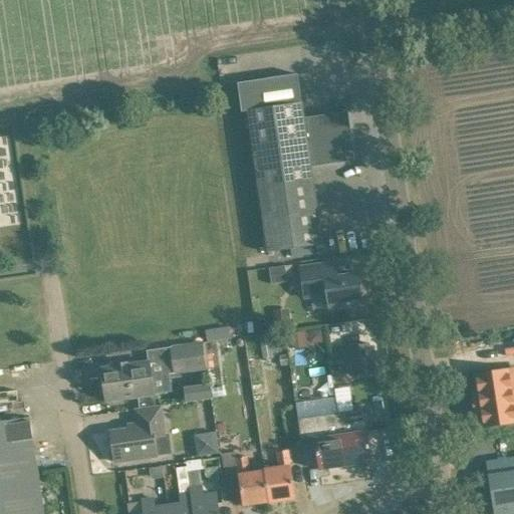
[(322,244),(311,168),(355,162),(347,113),(304,120),(301,103),(247,110),(266,252),(302,247),(322,244)]
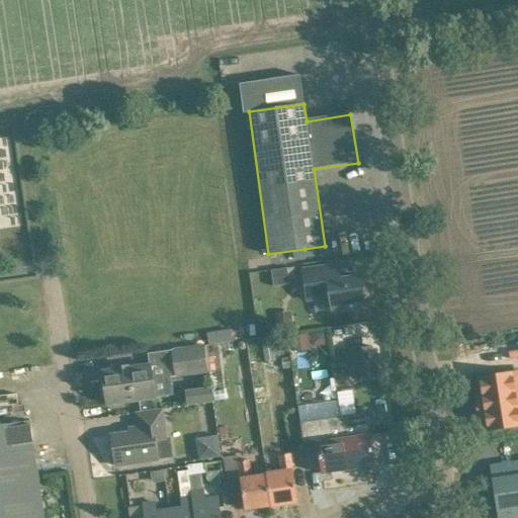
[(337,263),(301,269),(306,296),(314,294),(315,298),(330,296),(332,311),(365,305),(360,274),(339,278),(337,263)]
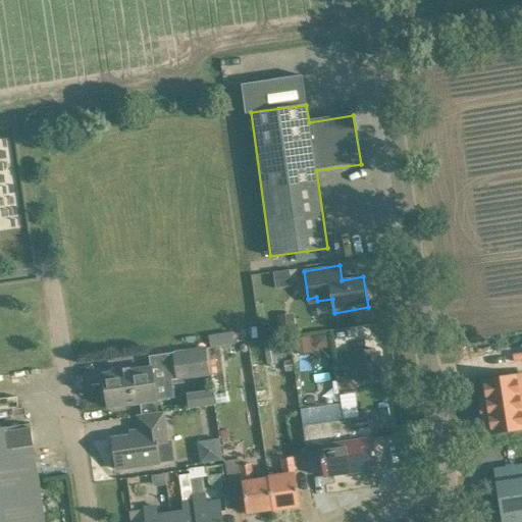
[(291,285),(289,270),(273,272),(276,288),(291,285)]
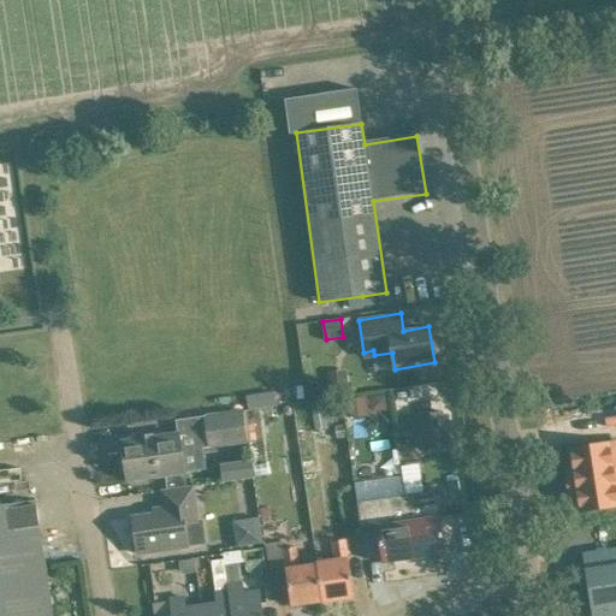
[(349,392),(347,377),(329,379),(330,395),(349,392)]
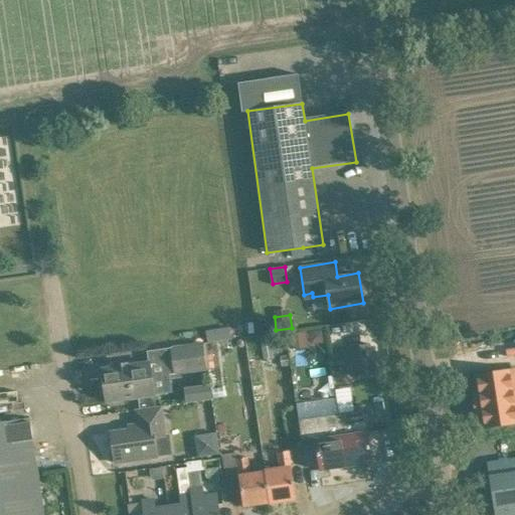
[(230,328),(220,329),(222,341),(231,340),(230,328)]
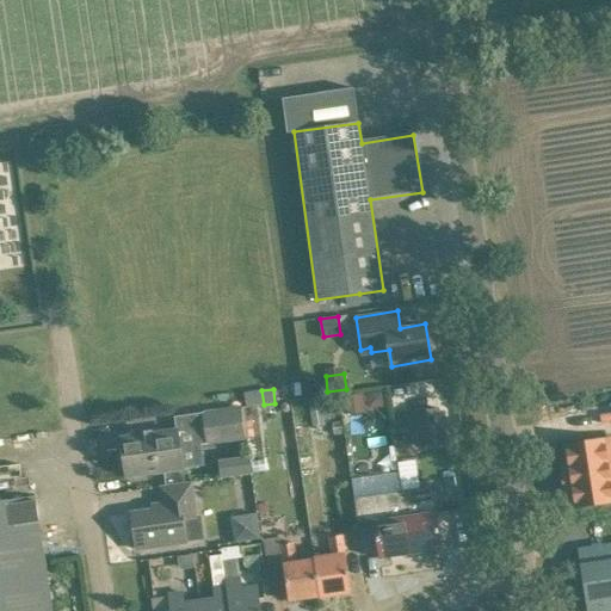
[(368,394),(368,401),(369,408),(384,407),(382,390),(366,393),(368,394)]
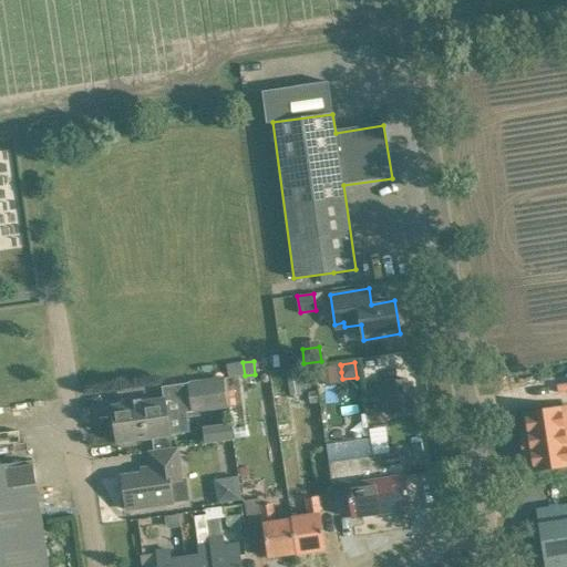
[(340,382),(338,364),(319,368),(321,384),(340,382)]
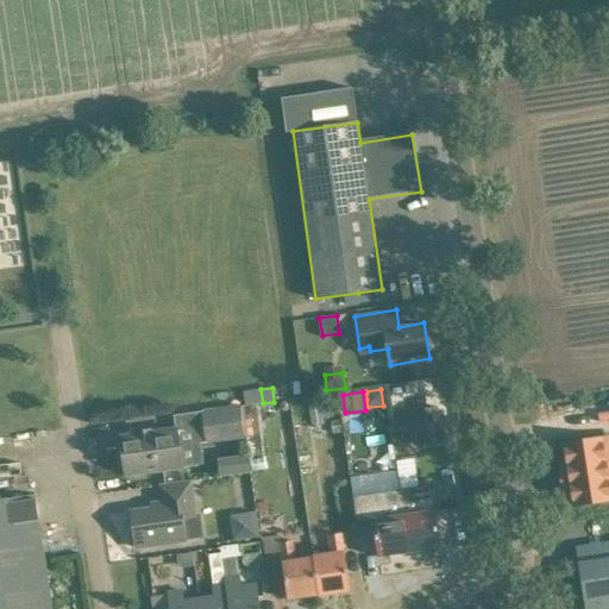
[(319,396),(308,397),(313,425),(322,422),(319,396)]
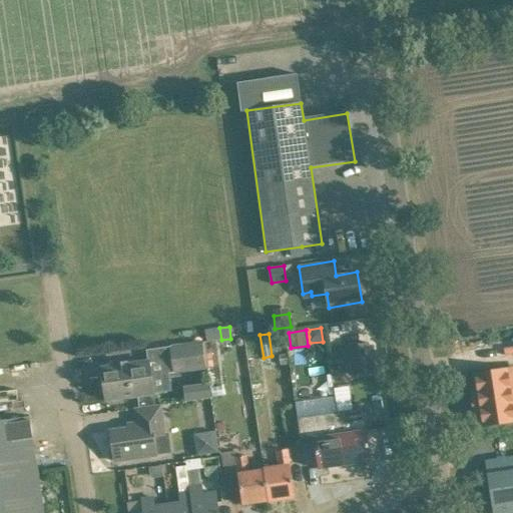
[(203,343),(170,347),(173,372),(206,368),(203,343)]
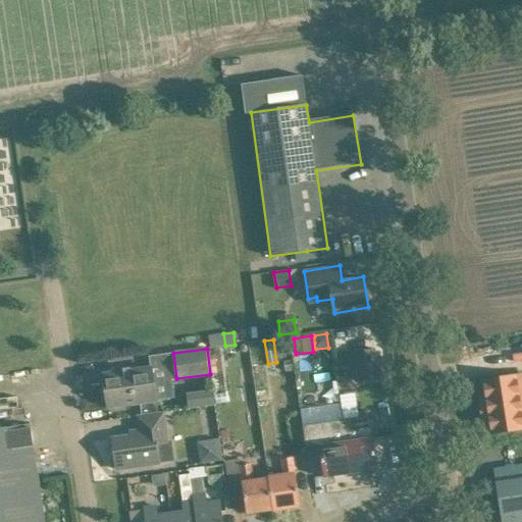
[(374,349),(349,352),(337,354),(340,365),(356,363),(359,381),(378,378),(374,349)]
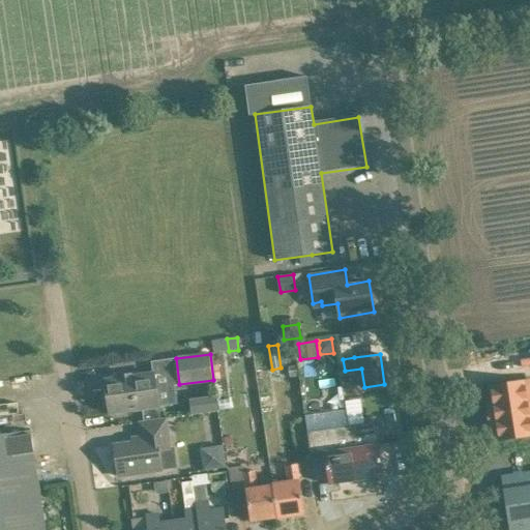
[(119,378),(105,380),(110,413),(143,409),(145,422),(160,420),(158,407),(158,406),(177,404),(175,385),(179,384),(176,358),(176,357),(151,361),(153,373),(151,374),(131,376),(131,375),(119,376),(119,378)]
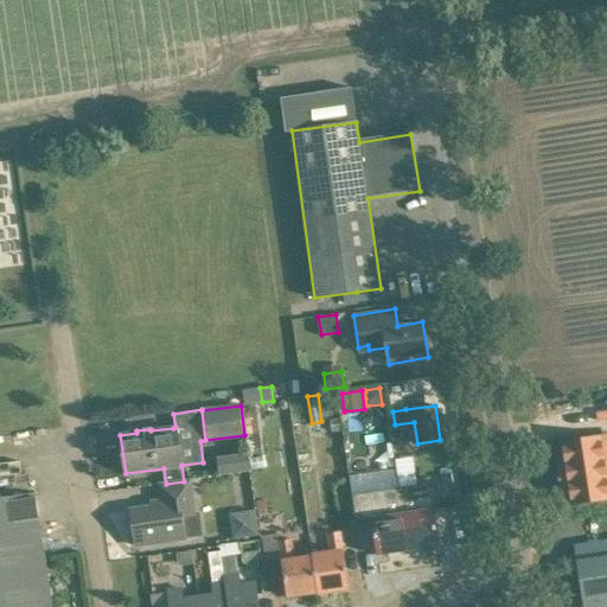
[(606,479),(601,440),(563,445),(566,464),(569,483),(572,502),(606,496),(606,479)]
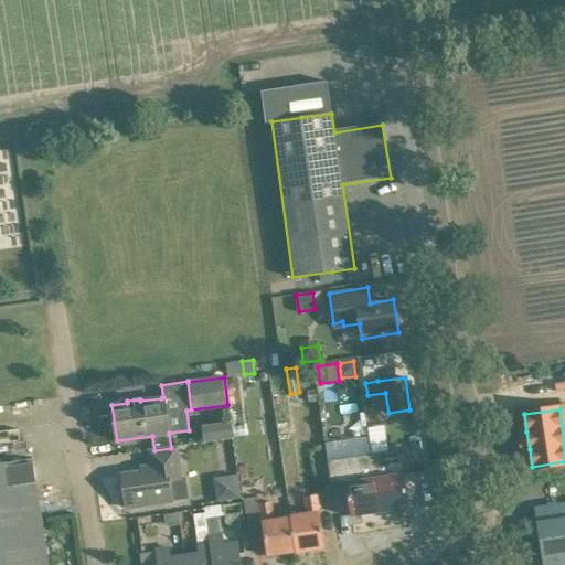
[(210,425),(212,440),(233,438),(231,422),(210,425)]
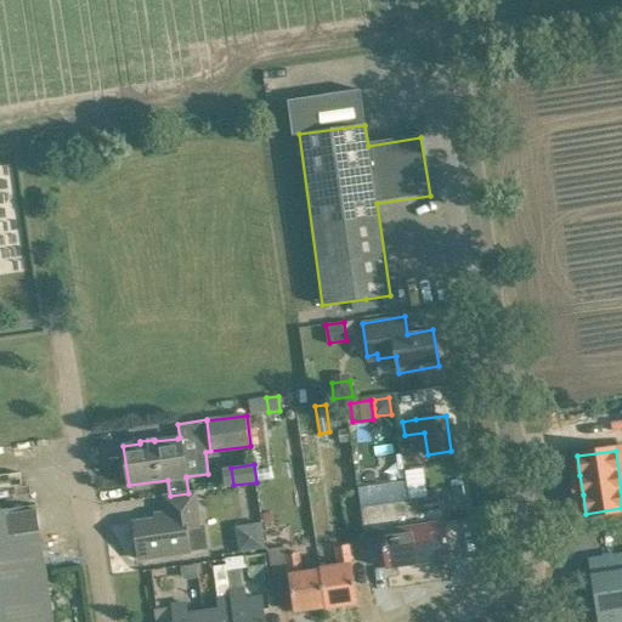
[(422,465),(400,468),(401,478),(355,485),(358,504),(425,493),(422,465)]
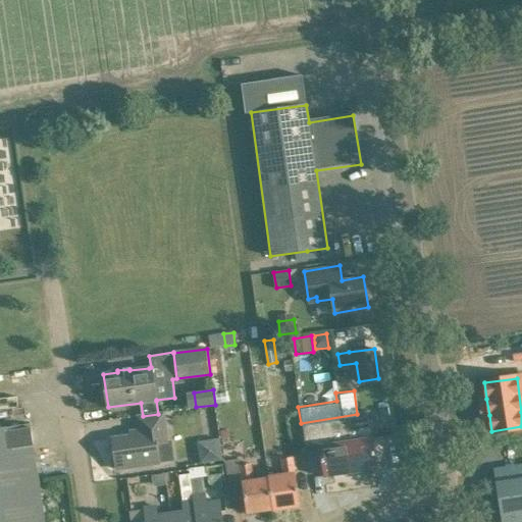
[(215,395),(216,404),(227,402),(225,393),(215,395)]
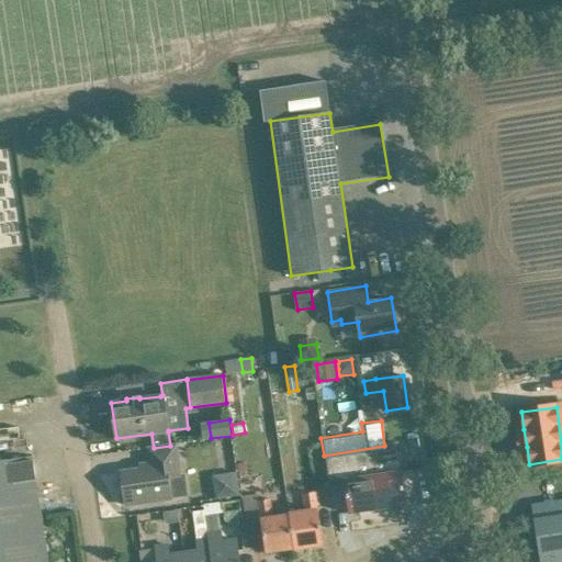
[(15,426),(0,427),(0,437),(15,437),(15,426)]
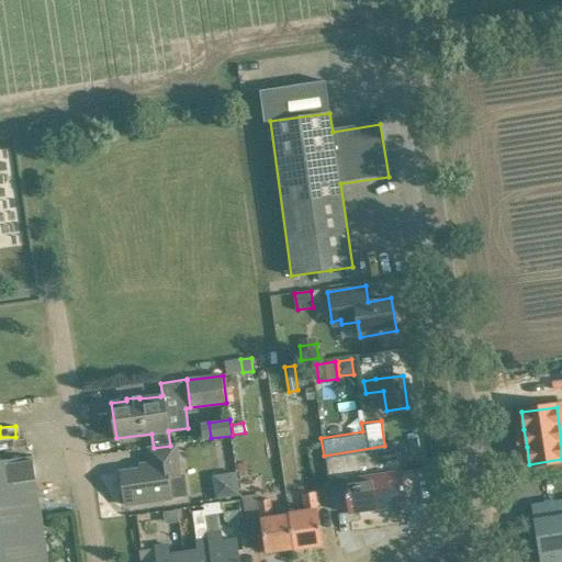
[(139,469),(121,472),(125,505),(147,502),(172,498),(188,496),(184,474),(181,474),(179,463),(176,445),(170,446),(154,448),(148,449),(150,461),(150,468),(139,469)]
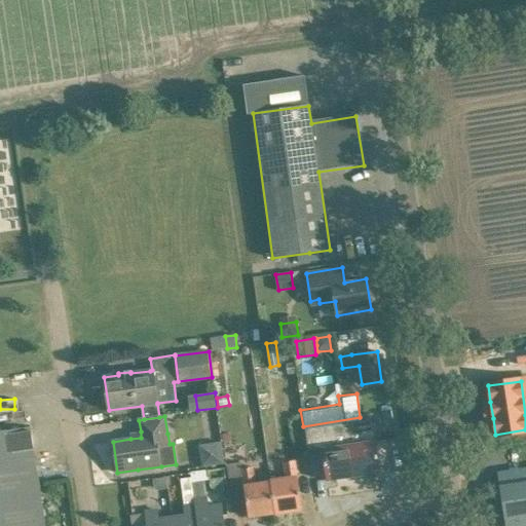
[(346,422),(345,422),(345,423),(348,445),(348,446),(353,477),(380,473),(375,442),(374,436),(372,418),(362,420),(346,422)]
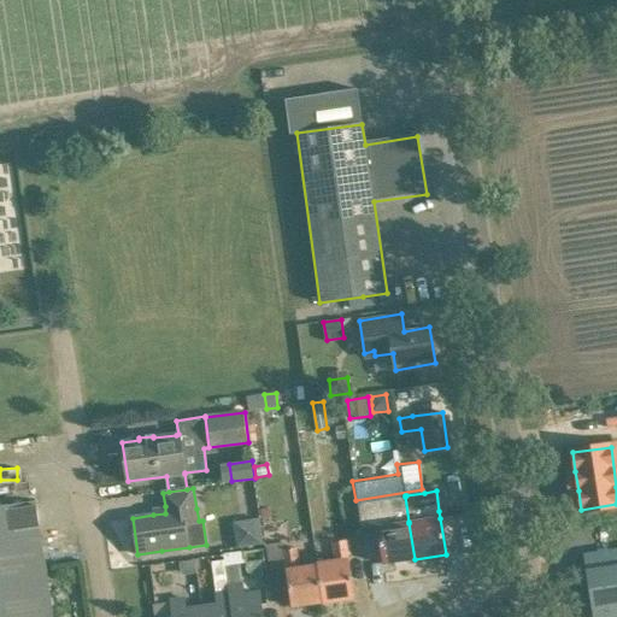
[(405,495),(358,503),(362,529),(364,529),(377,527),(380,540),(383,564),(415,559),(409,523),(409,522),(405,497),(405,495)]
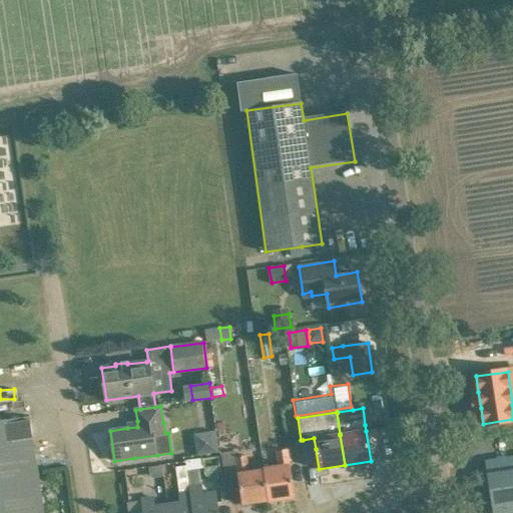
[(44,512),(30,417),(0,421),(0,512),(44,512)]
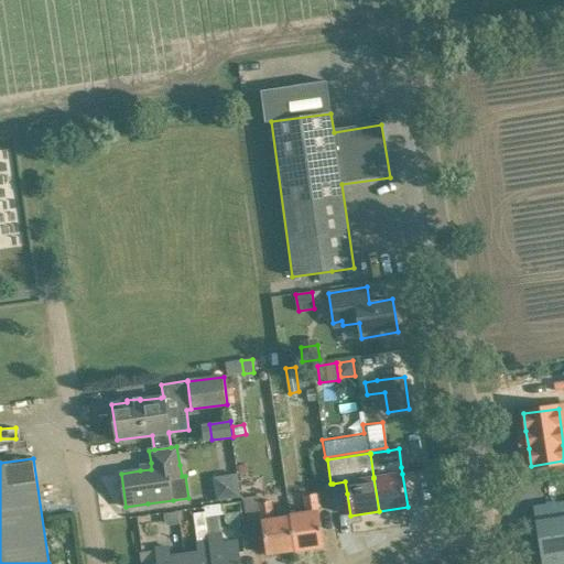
[(237,474),(213,477),(216,500),(240,497),(237,474)]
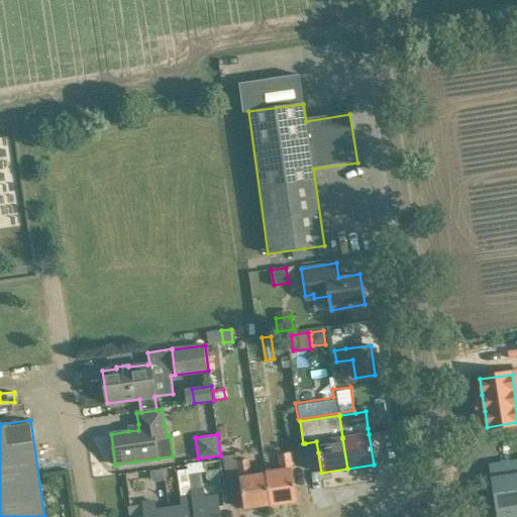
[(297,501),(294,481),(291,452),(280,453),(282,470),(266,472),(271,505),(297,501)]
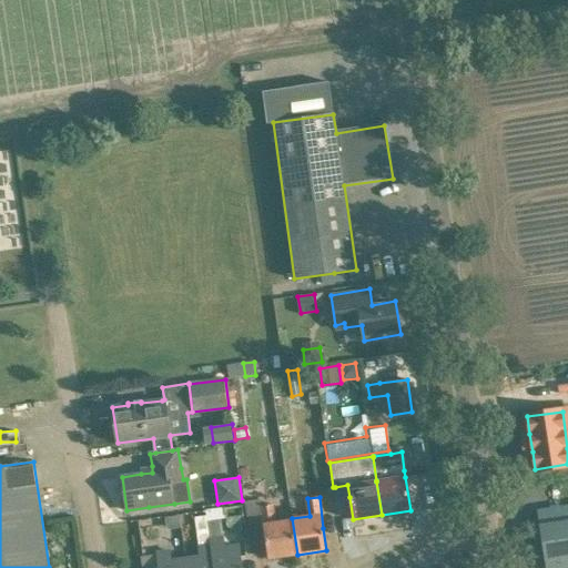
[(297,555),(292,518),(277,520),(275,503),(262,504),(265,537),(269,558),(297,555)]
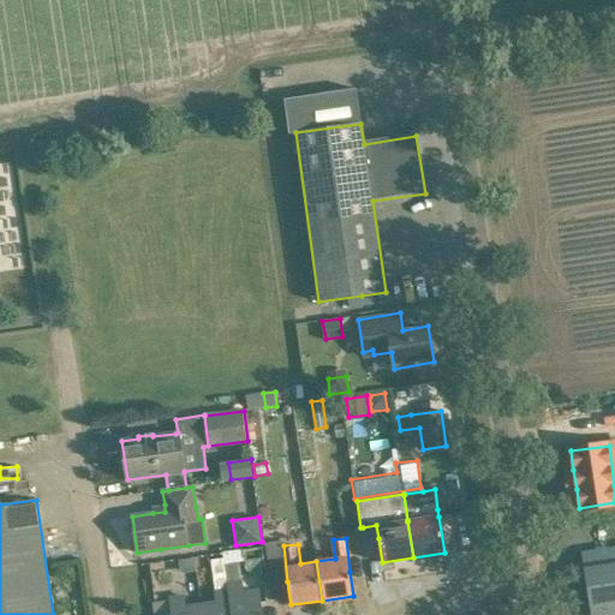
[(245,593),(243,580),(240,560),(237,560),(236,550),(226,551),(226,556),(230,590),(232,614),(262,614),(261,591),(245,593)]
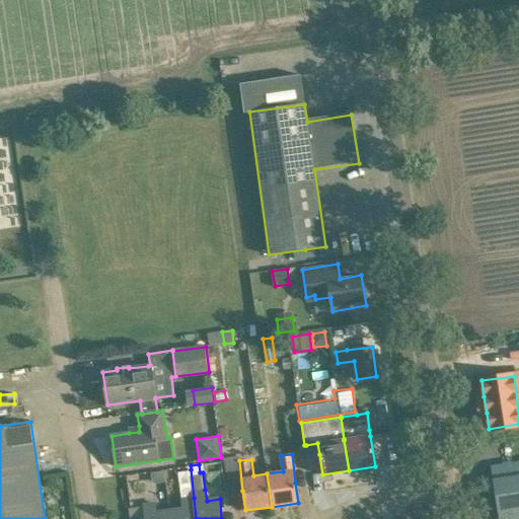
[(518,465),(495,469),(502,518),(513,518),(518,518),(518,465)]
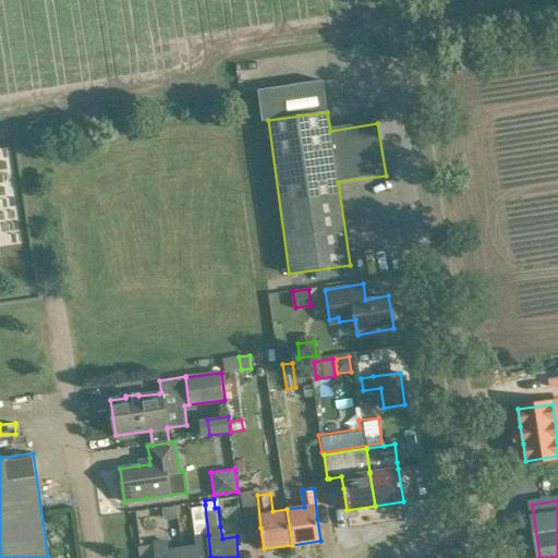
[(196,547),(182,549),(183,557),(210,557),(208,535),(195,536),(196,547)]
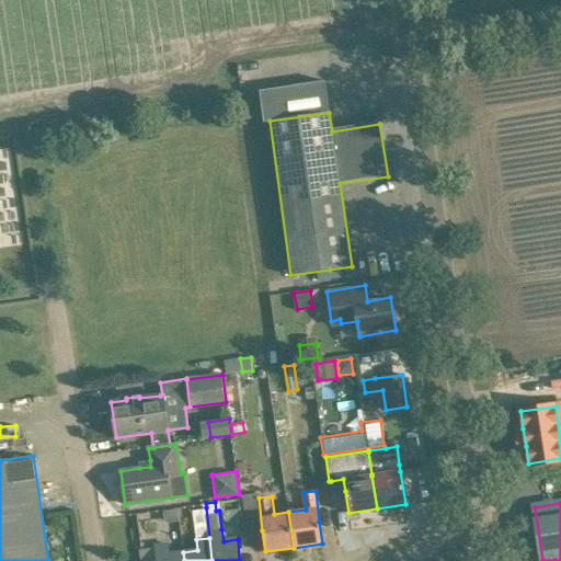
[(156,560),(184,560),(183,552),(169,553),(168,545),(155,546),(156,560)]
